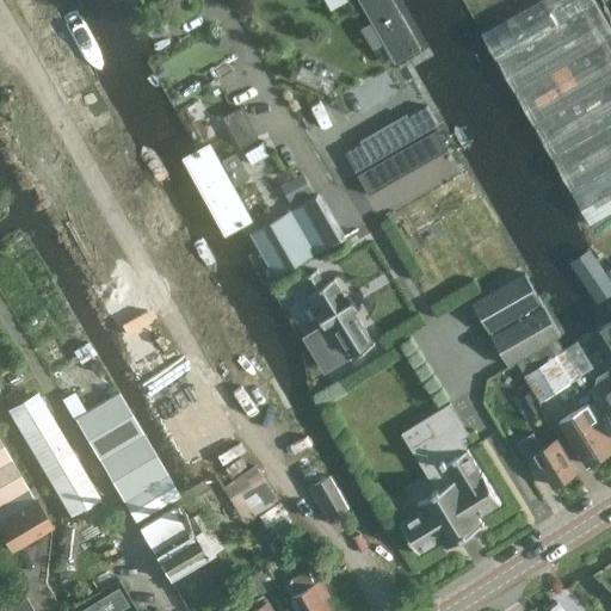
[(393,0),(359,0),(396,62),(420,48),(393,0)]
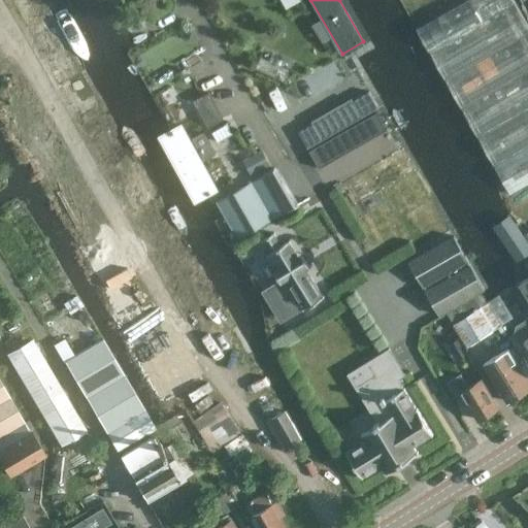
[(527,185),(527,28),(512,0),(463,0),(415,28),(510,195),(527,185)]
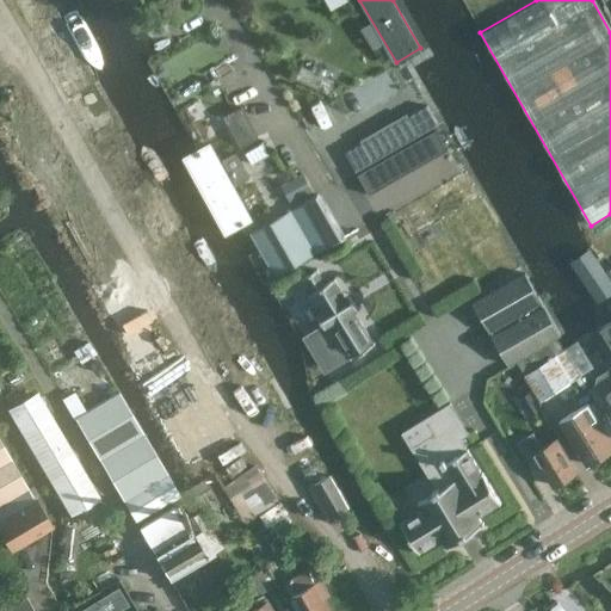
[(61,31),(41,39),(48,56),(68,48),(61,31)]
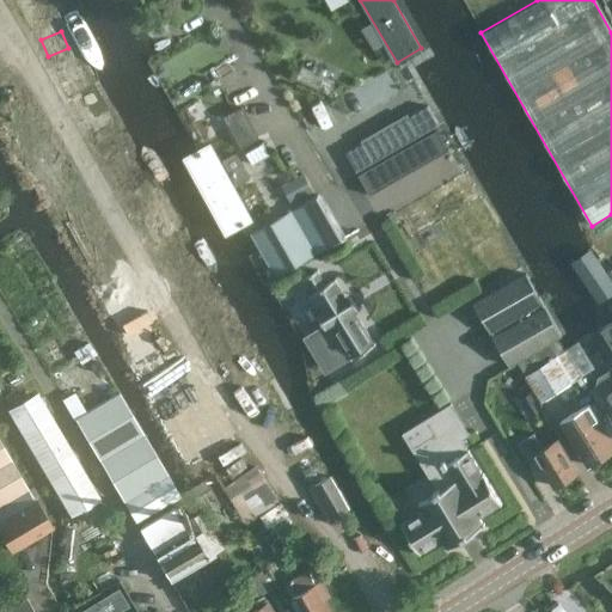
[(224,111),(237,144),(255,135),(242,104),(224,111)]
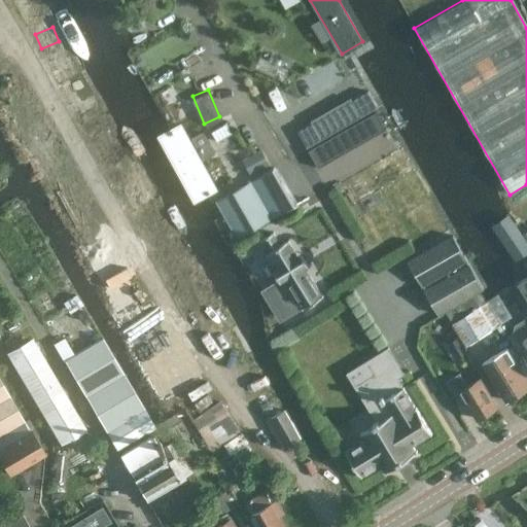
[(369,91),(352,100),(360,114),(377,105),(369,91)]
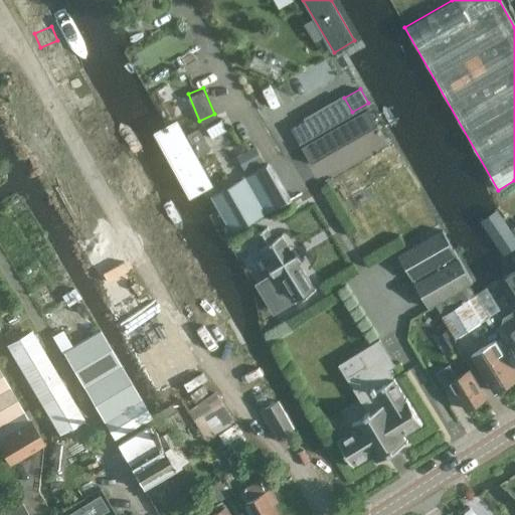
[(368,109),(351,118),(361,135),(378,126),(368,109)]
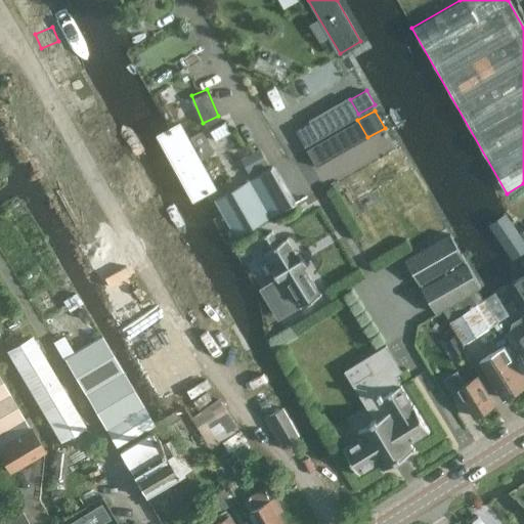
[(195,118),(186,122),(195,140),(194,141),(206,164),(217,158),(195,118)]
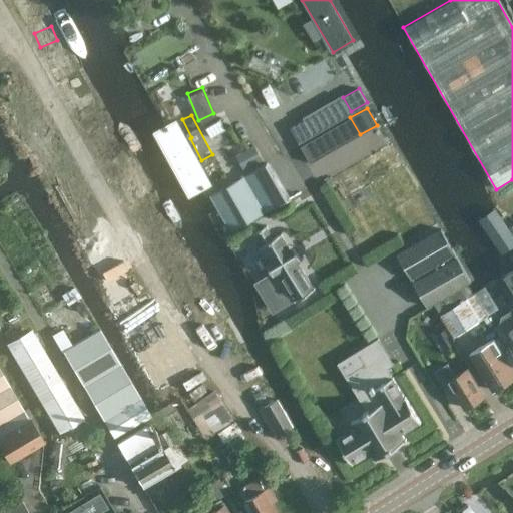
[(290,127),(298,141),(312,133),(304,119),(290,127)]
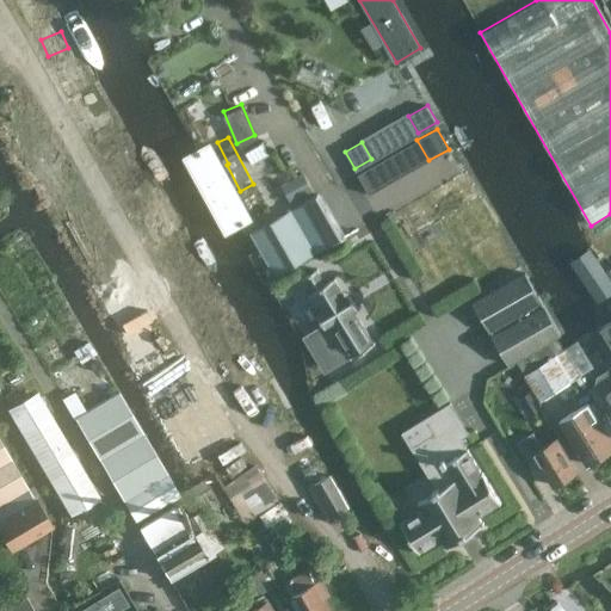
[(241,197),(213,144),(195,154),(235,227),(259,214),(247,193),(241,197)]
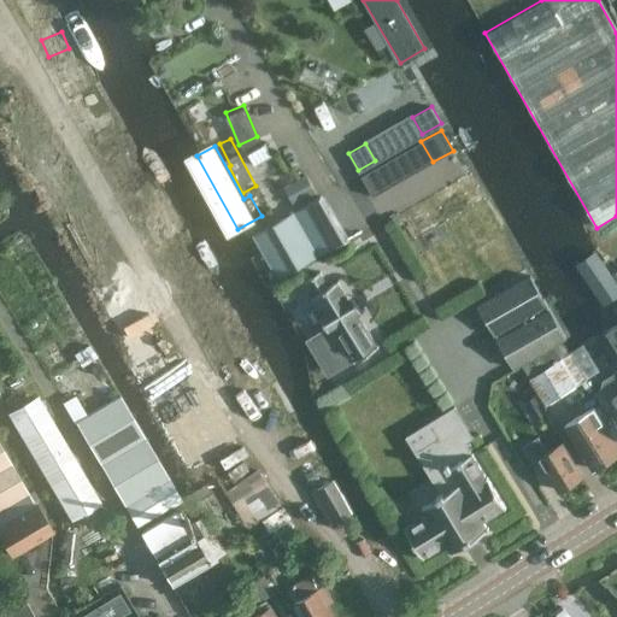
[(382,164),(363,175),(374,195),(394,184),(382,164)]
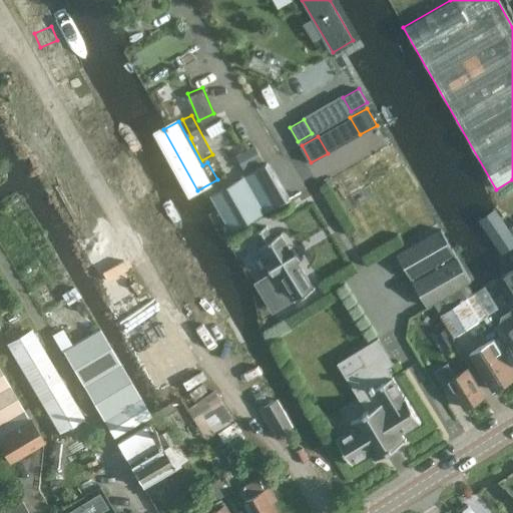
[(394,140),(329,176),(341,198),(406,162),(394,140)]
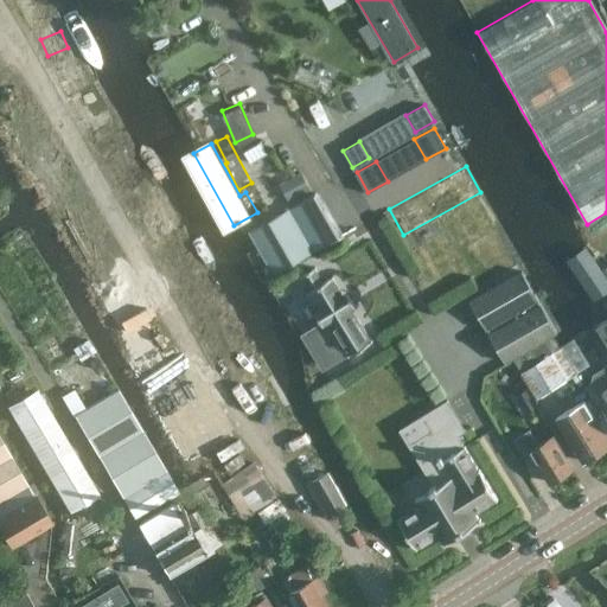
[(301,171),(279,184),(288,202),(311,189),(301,171)]
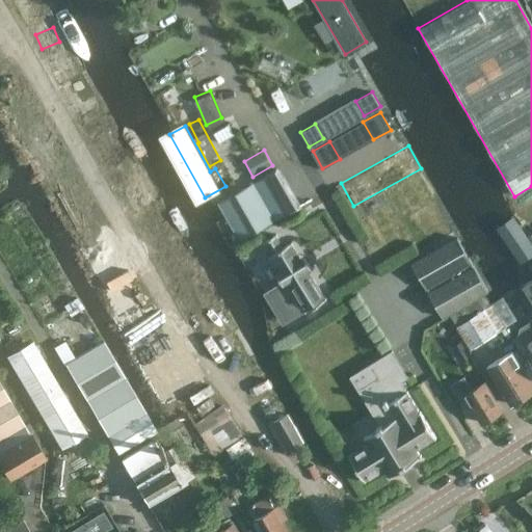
[(298,207),(275,168),(217,203),(240,241),(298,207)]
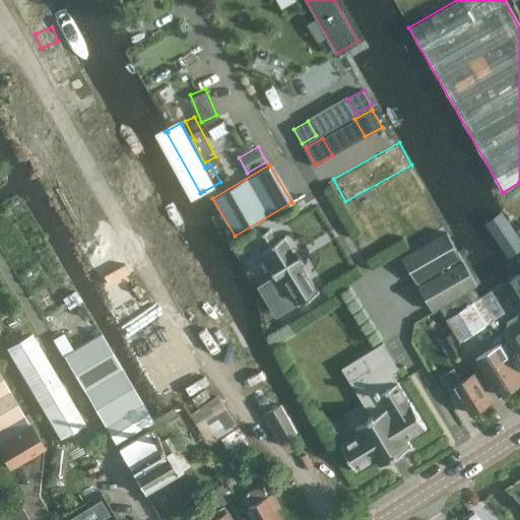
[(319,291),(318,291),(285,238),(286,238),(285,237),(277,242),(270,231),(271,230),(270,229),(258,236),(259,238),(260,237),(267,248),(264,249),(265,250),(266,250),(299,303),(298,304),(299,305),(319,293),(319,291)]
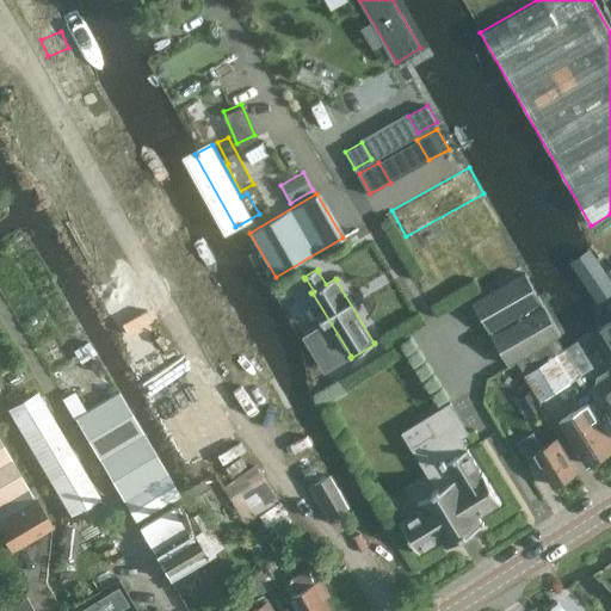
[(491,331),(542,301),(538,295),(529,278),(525,272),(474,303),(489,332),(491,331)]
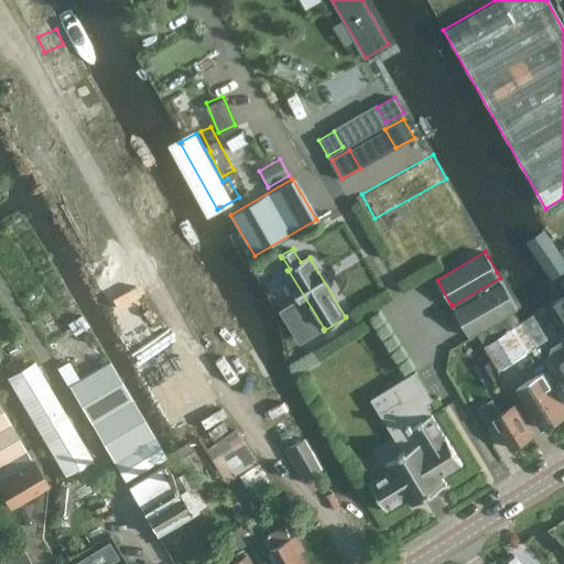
[(500,278),(453,305),(455,308),(454,310),(469,336),(518,308),(500,278)]
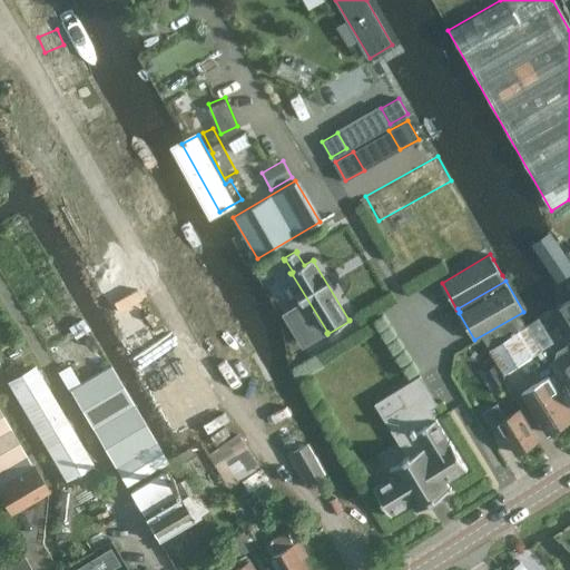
[(569,298),(560,305),(569,322),(569,347),(563,346),(557,351),(556,359),(553,360),(561,374),(568,371),(569,374),(569,381),(567,383),(569,389),(569,298)]
